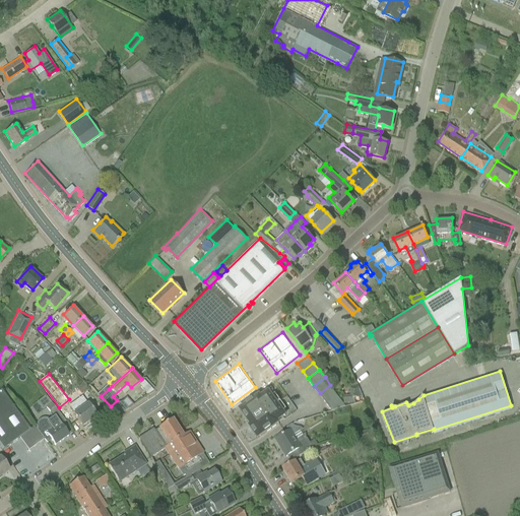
[(140,381),(149,391),(153,388),(144,379),(140,381)]
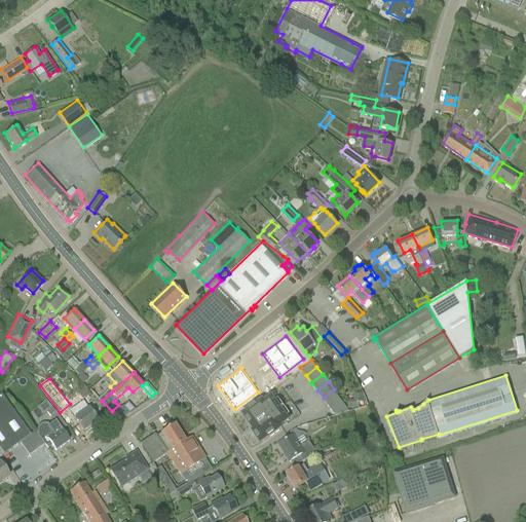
[(82,385),(78,390),(83,396),(87,392),(82,385)]
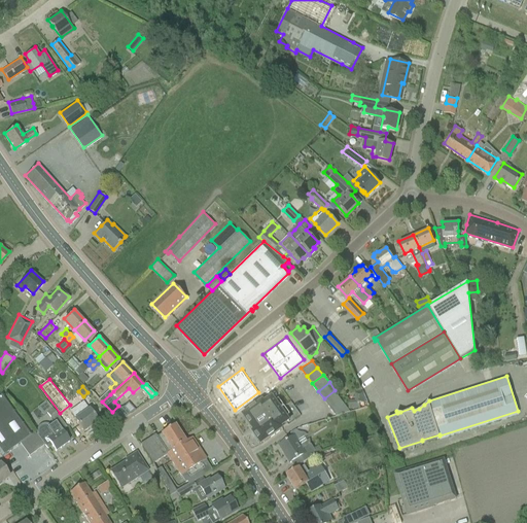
[(355,397),(348,398),(348,407),(360,406),(359,401),(364,401),(363,389),(354,389),(355,397)]
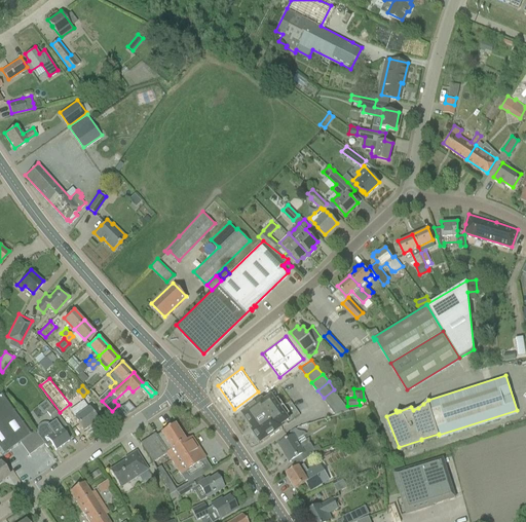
[(324,398),(329,406),(340,397),(334,389),(324,398)]
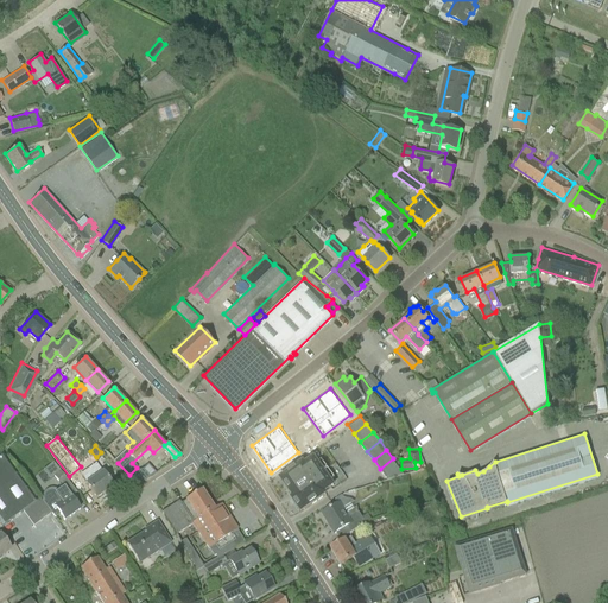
[(0,455),(0,522),(1,525),(37,499),(30,489),(6,456),(4,452),(0,455)]
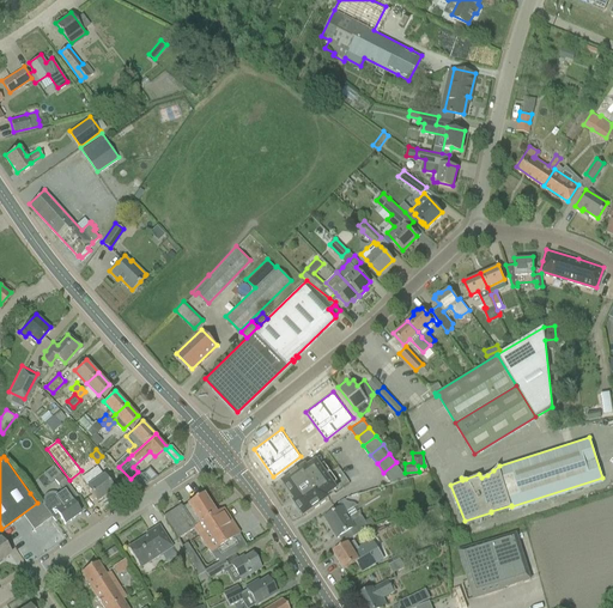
[(293,500),(299,509),(303,514),(328,496),(327,493),(337,487),(316,458),(307,466),(305,463),(283,480),(296,498),(293,500)]
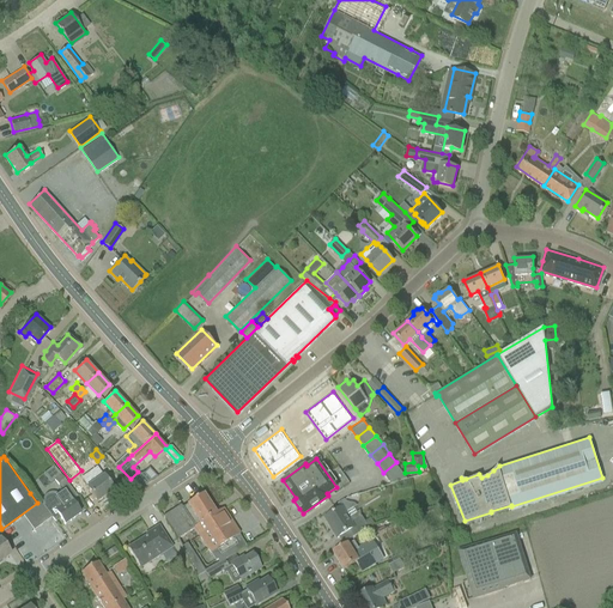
[(396,462),(383,473),(390,481),(406,475),(396,462)]
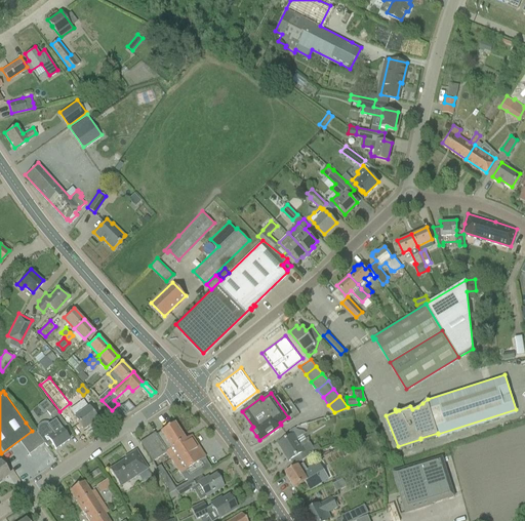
[(46,397),(37,403),(43,411),(46,408),(50,413),(52,416),(57,412),(51,404),(52,404),(49,400),(46,397)]
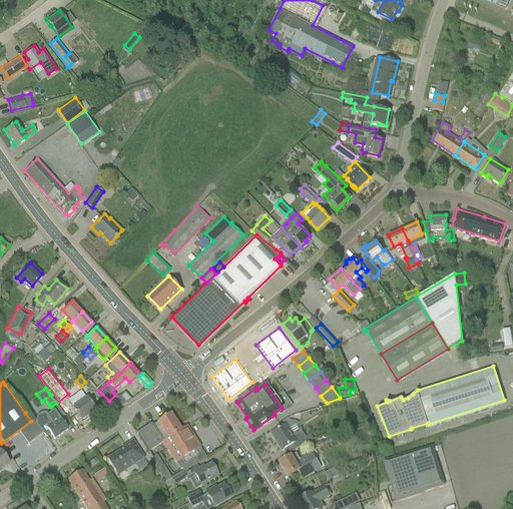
[(69,400),(73,406),(72,406),(75,410),(81,418),(95,408),(89,400),(86,396),(81,389),(75,394),(76,396),(70,400),(69,400)]
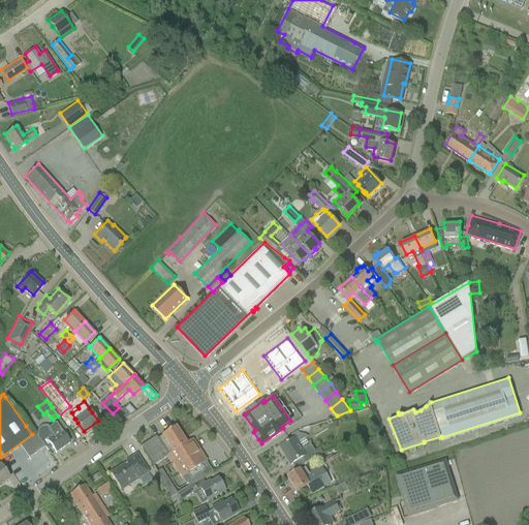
[(121,410),(125,415),(126,418),(127,417),(131,414),(131,413),(125,407),(121,410)]
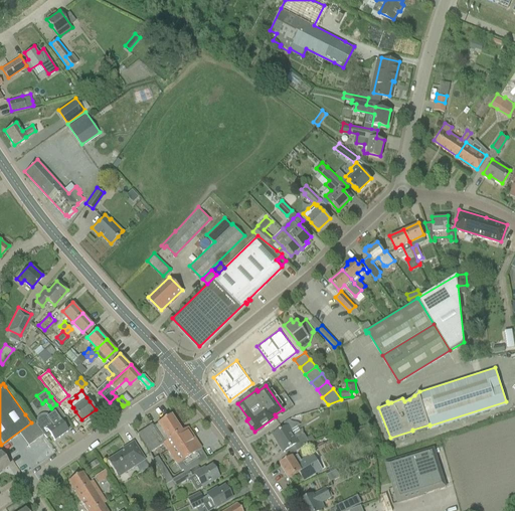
[(36,421),(35,422),(46,437),(50,434),(54,439),(67,430),(63,424),(61,421),(59,418),(56,415),(53,410),(50,413),(49,412),(47,413),(44,412),(41,412),(38,415),(36,418),(36,421)]
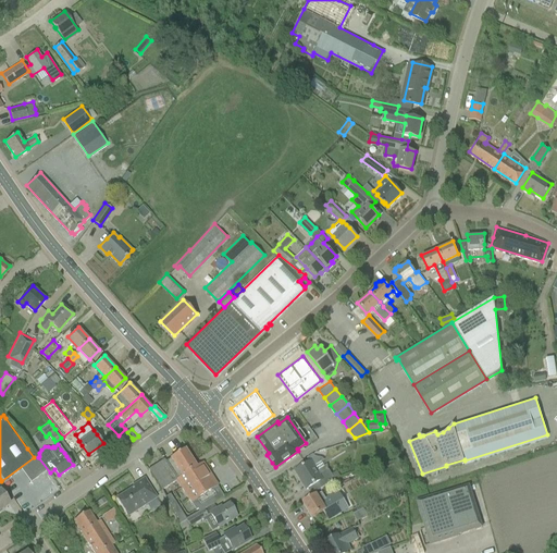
[(164,457),(148,467),(149,469),(161,488),(170,482),(176,478),(195,507),(197,506),(199,510),(203,507),(224,494),(222,491),(201,461),(196,465),(184,447),(165,459),(164,457)]
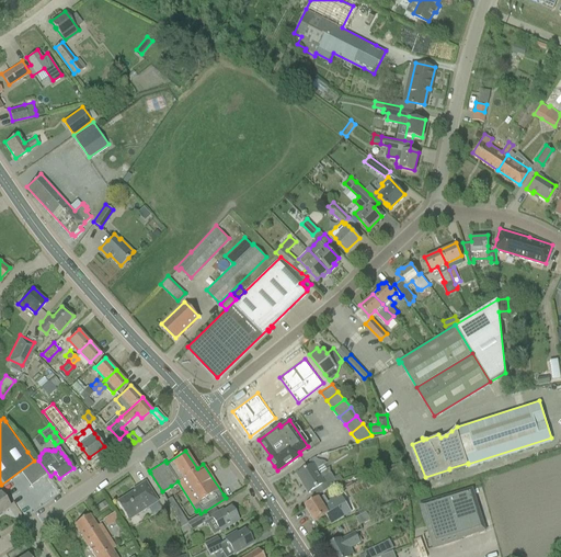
[(338,480),(334,475),(331,470),(320,477),(319,474),(321,473),(316,464),(313,465),(312,463),(311,464),(298,472),(309,490),(320,484),(323,489),(327,487),(338,480)]
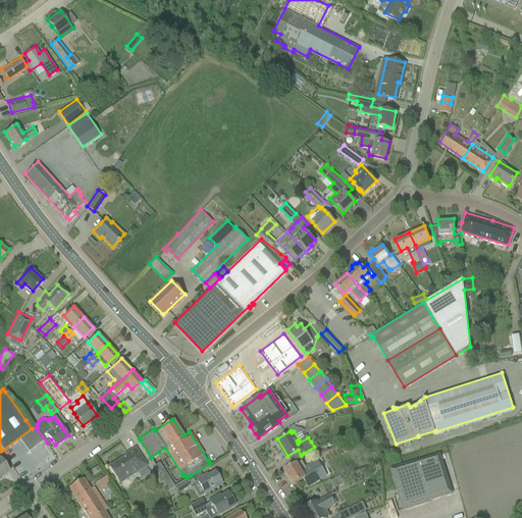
[(124,454),(117,459),(108,465),(118,479),(127,474),(128,475),(136,470),(135,469),(146,462),(135,446),(123,453),(124,454)]
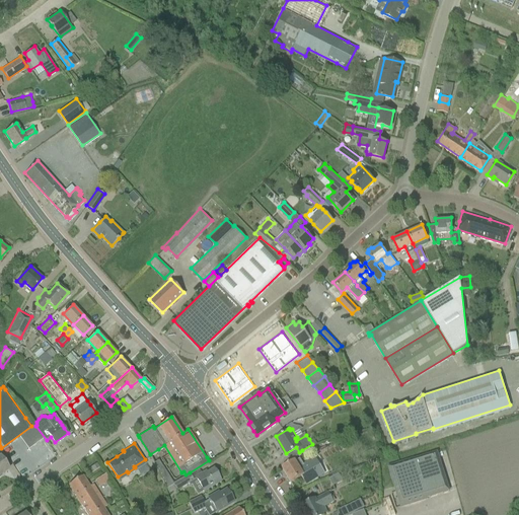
[(312,444),(302,450),(305,454),(314,449),(318,447),(315,443),(312,444)]
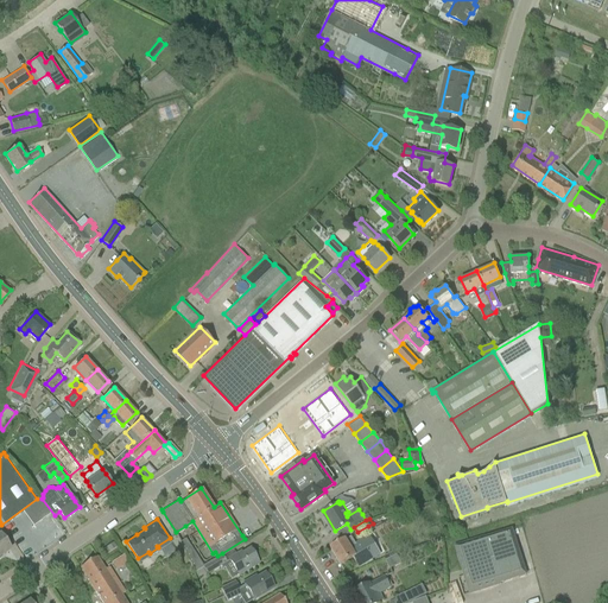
[(454,541),(469,590),(526,572),(512,526),(486,534),(485,532),(454,541)]
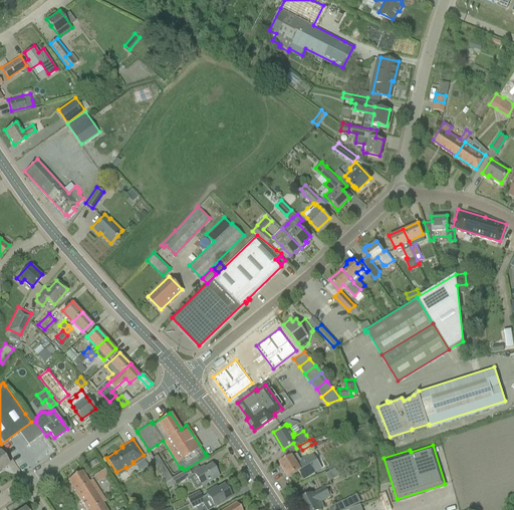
[(0,468),(8,463),(0,450),(0,468)]
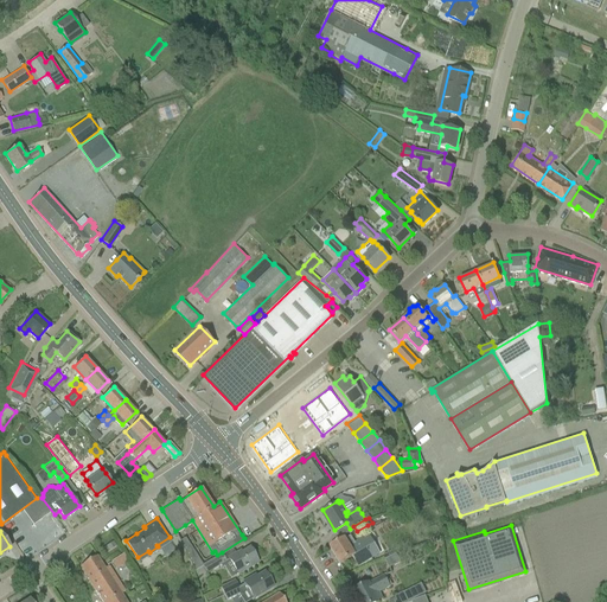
[(372,555),(360,536),(355,539),(350,532),(345,536),(344,536),(330,544),(340,562),(352,555),(358,563),(372,555)]
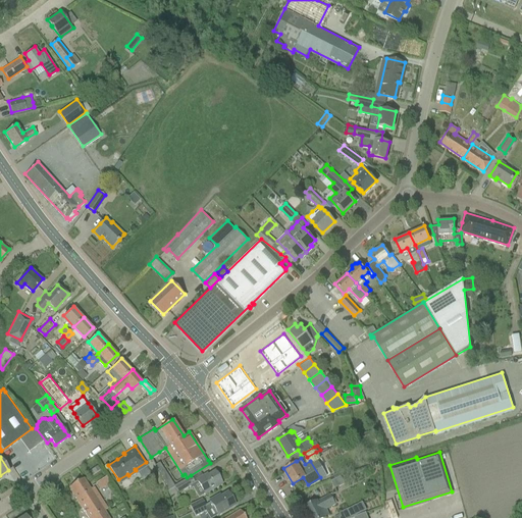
[(155,463),(154,464),(157,469),(162,466),(159,461),(155,463)]
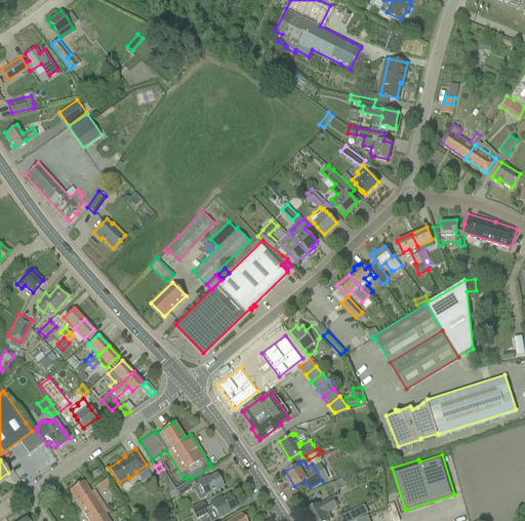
[(202,489),(205,494),(224,484),(216,472),(205,479),(204,477),(197,481),(202,489)]
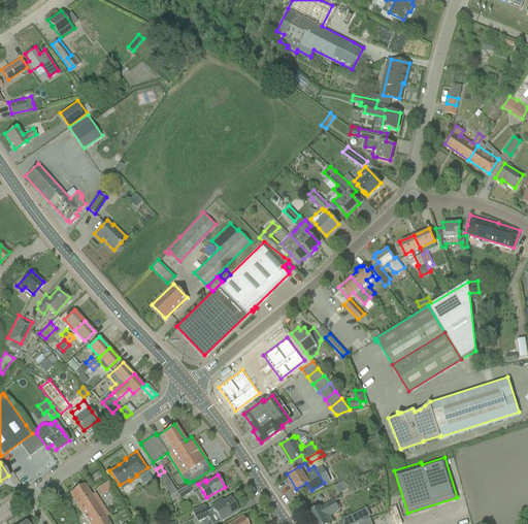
[(97,486),(101,493),(111,486),(107,480),(97,486)]
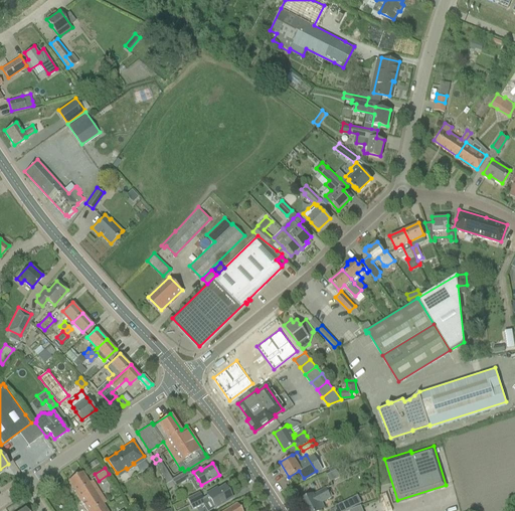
[(172,478),(172,479),(176,485),(184,480),(192,475),(188,469),(184,471),(172,478)]
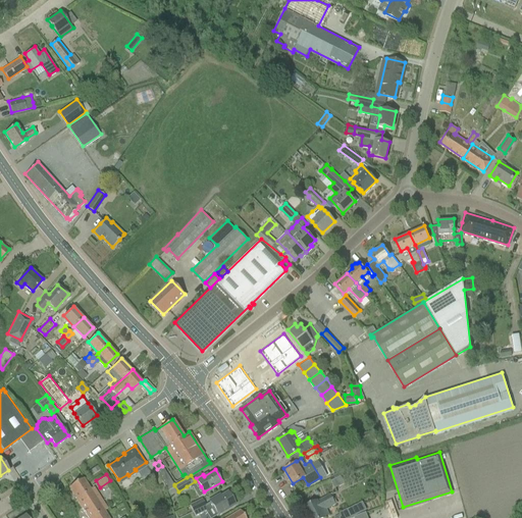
[(109,517),(103,509),(107,506),(93,485),(90,487),(83,476),(68,485),(89,517),(109,517)]
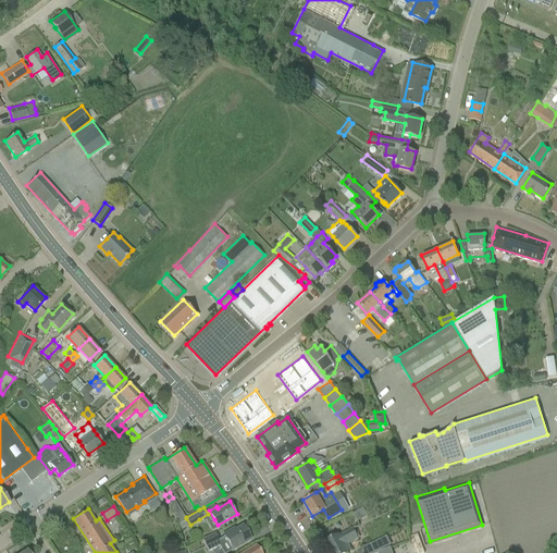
[(240,542),(250,537),(243,524),(230,532),(229,529),(223,533),(218,537),(214,530),(201,537),(208,549),(221,542),(226,539),(232,548),(240,542)]
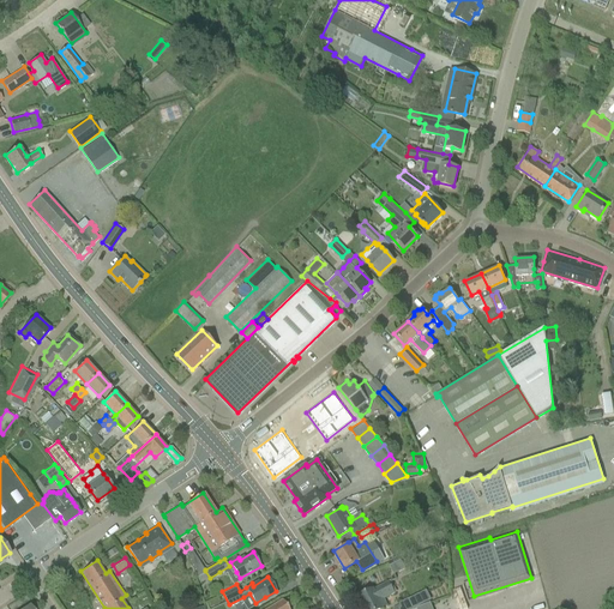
[(357,595),(365,608),(377,608),(384,607),(379,598),(396,590),(390,578),(357,595)]
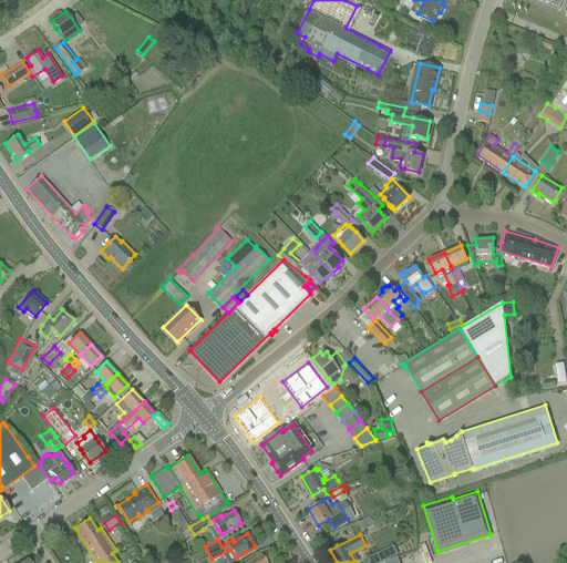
[(368,558),(362,560),(363,562),(373,562),(381,561),(398,552),(393,543),(377,552),(375,551),(369,554),(368,558)]
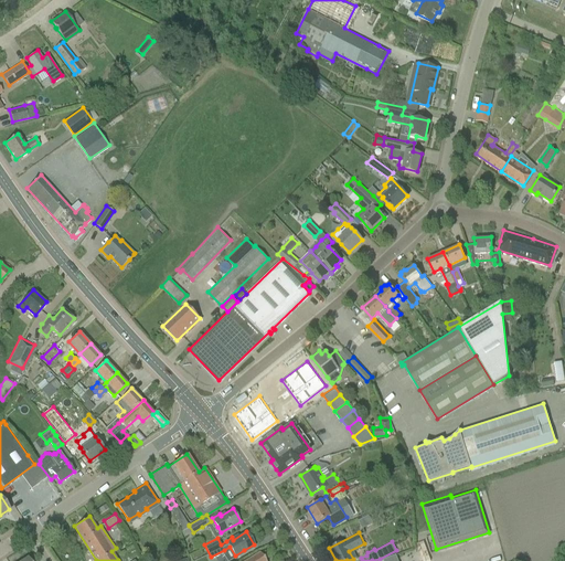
[(265,560),(259,551),(243,560),(265,560)]
